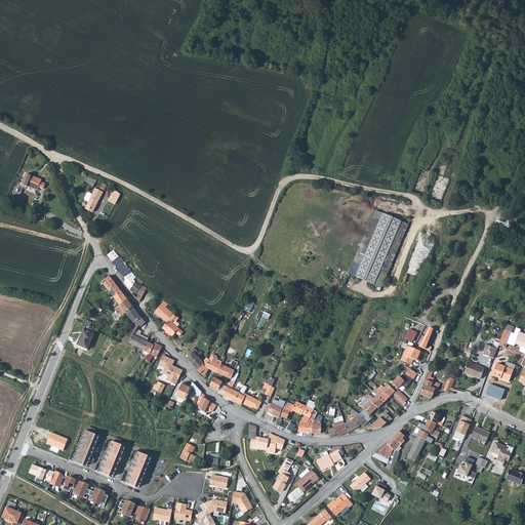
[(28,173),(23,185),(29,187),(30,186),(39,189),(40,187),(44,189),(46,184),(42,182),(43,179),(28,173)]
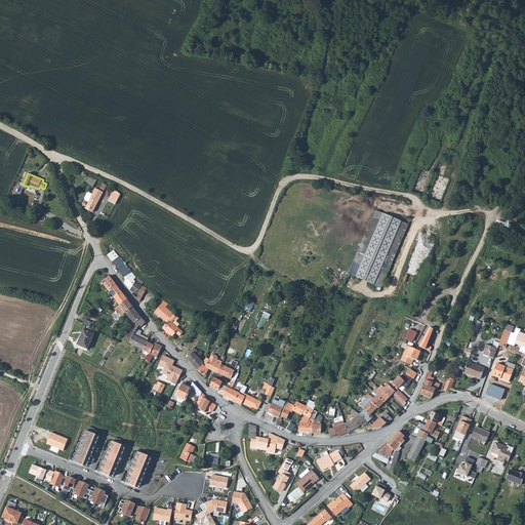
[(89,175),(86,182),(93,186),(97,179),(89,175)]
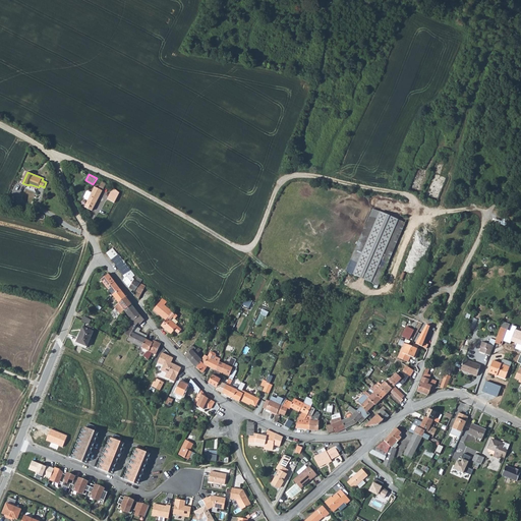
[(90,197),(87,204),(94,207),(103,187),(96,184),(94,190),(90,188),(89,189),(85,194),(87,195),(90,197)]
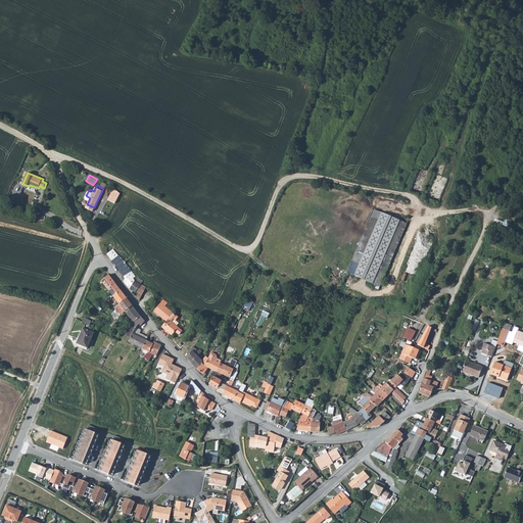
[(117,198),(121,192),(114,187),(108,199),(115,202),(117,198)]
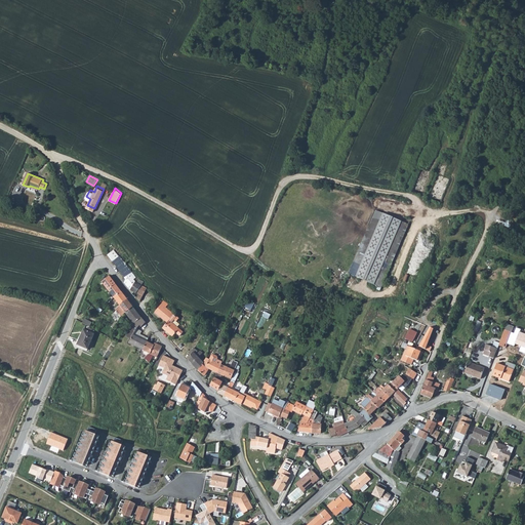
[(347,284),(364,292),(369,280),(382,286),(409,221),(376,208),(350,272),(352,273),(347,284)]
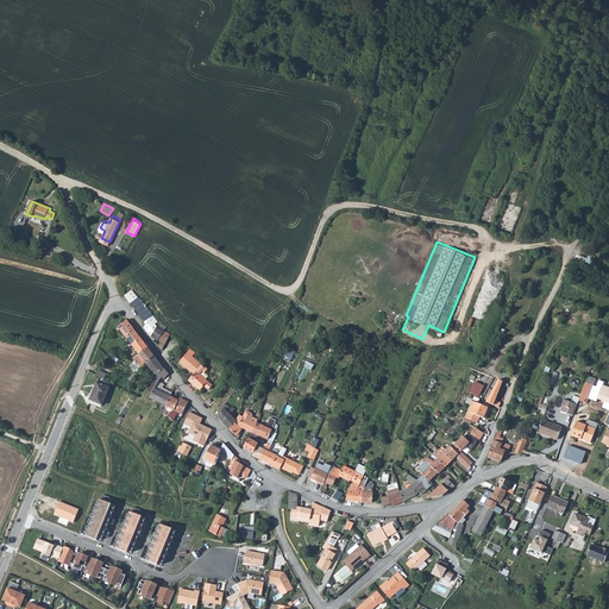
[(131,290),(127,294),(132,301),(139,295),(133,288),(131,290)]
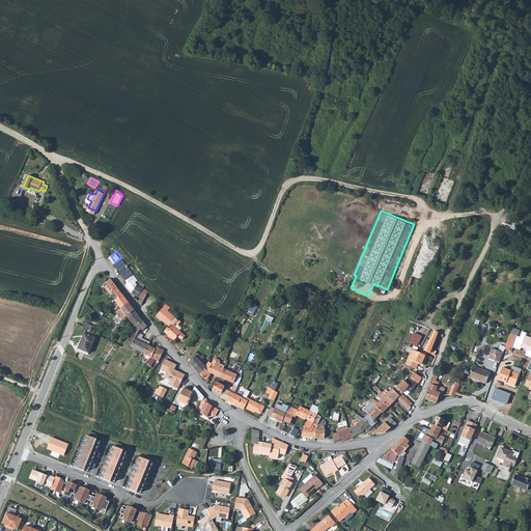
[(121,257),(115,262),(121,270),(129,264),(122,257),(121,257)]
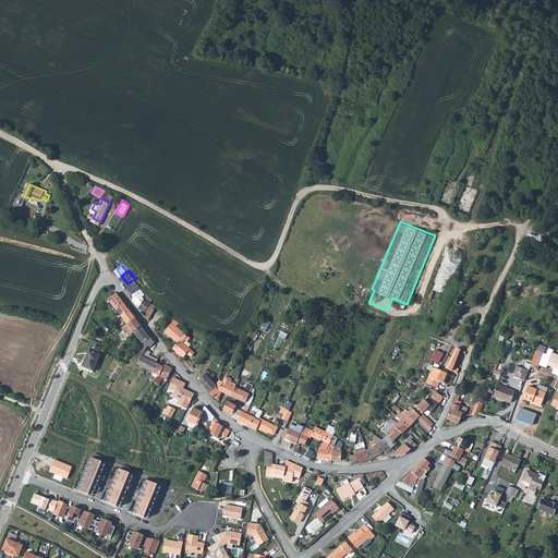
[(135,278),(128,283),(134,292),(142,286),(135,278)]
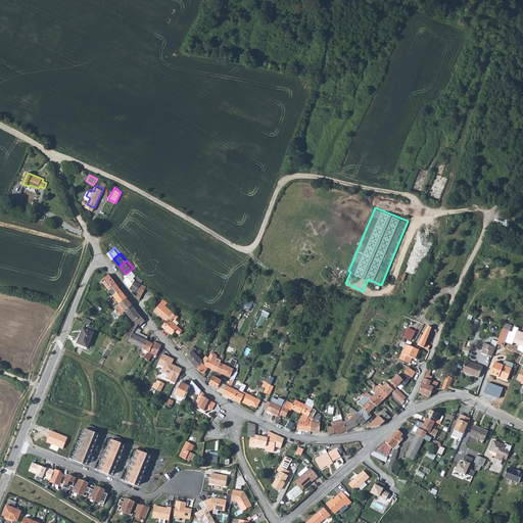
[(133,268),(126,274),(128,277),(125,278),(132,287),(136,279),(134,277),(138,275),(133,268)]
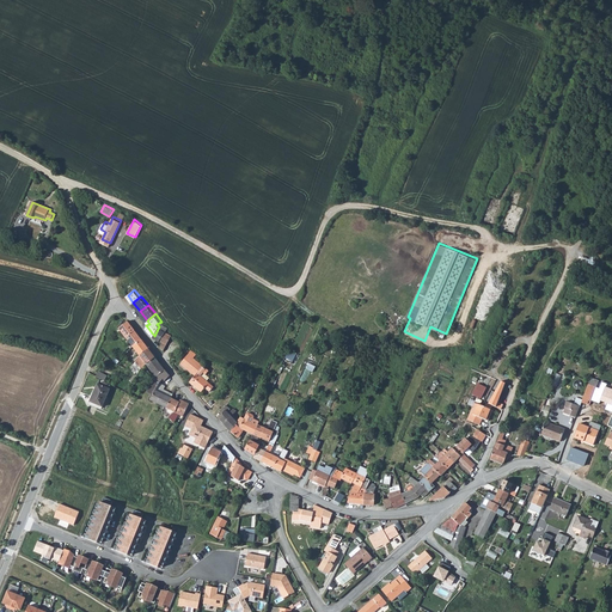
[(129,319),(121,326),(135,344),(142,337),(129,319)]
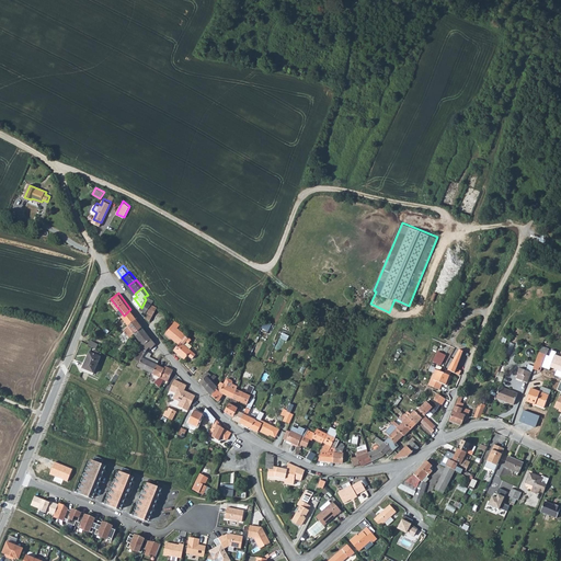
[(146,299),(141,308),(144,310),(147,311),(148,311),(152,302),(155,299),(150,297),(149,300),(146,299)]
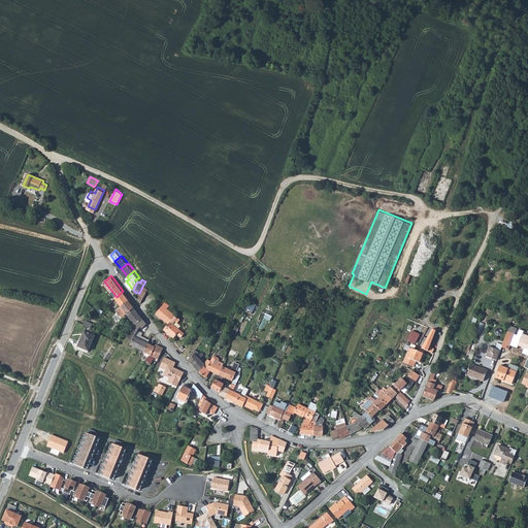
[(143,285),(139,293),(145,296),(150,288),(143,285)]
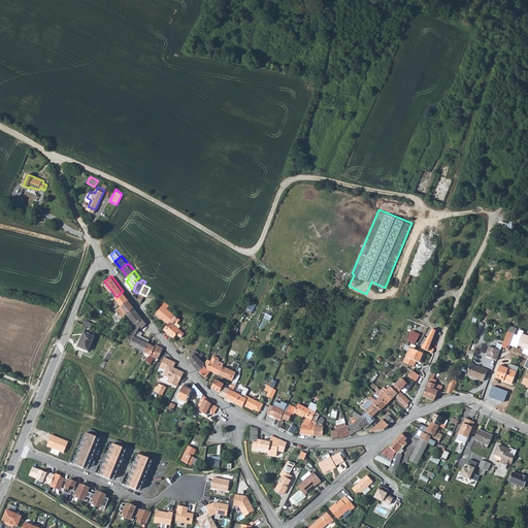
[(123,291),(117,297),(122,304),(129,298),(123,291)]
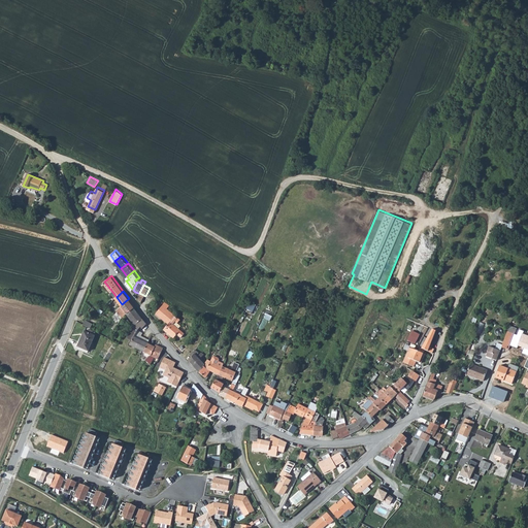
[(122,304),(118,308),(124,316),(128,310),(134,305),(129,298),(122,304)]
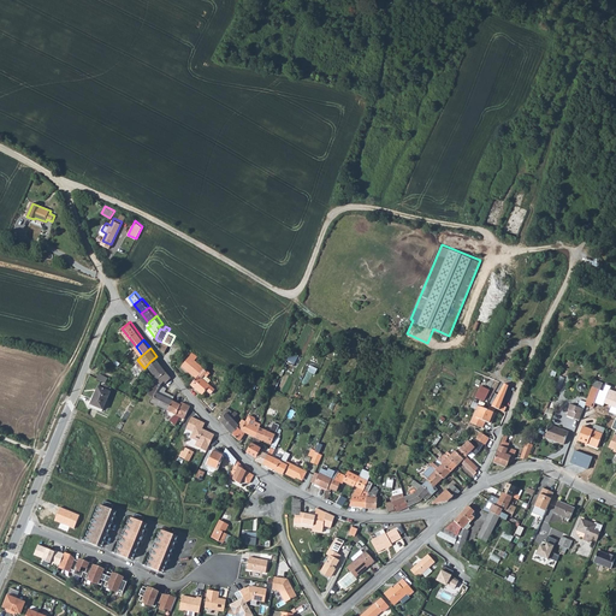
[(193,354),(182,367),(196,378),(203,368),(195,361),(197,357),(193,354)]
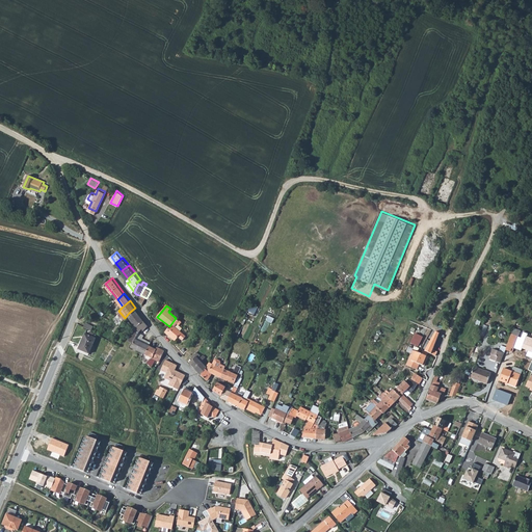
[(135,308),(129,313),(137,324),(134,328),(139,331),(141,327),(143,328),(149,324),(135,308)]
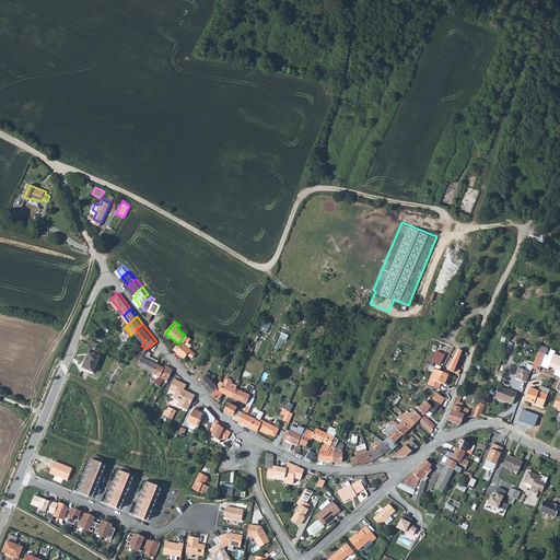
[(178,343),(175,348),(186,357),(190,352),(195,356),(198,352),(191,347),(194,345),(190,341),(194,337),(191,335),(190,336),(187,333),(185,335),(178,343)]
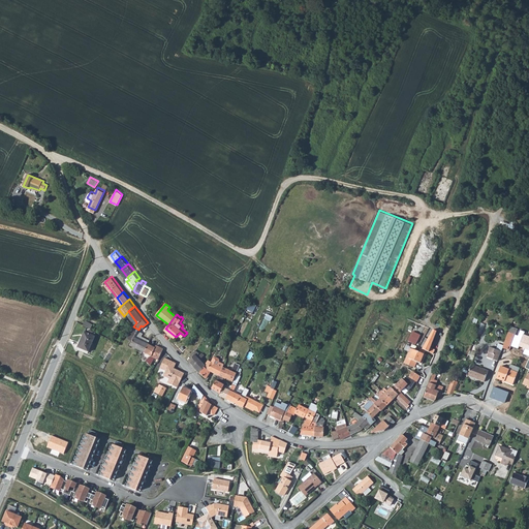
[(133,327),(130,333),(128,337),(133,340),(131,343),(147,350),(150,343),(152,340),(143,336),(145,332),(138,330),(133,327)]
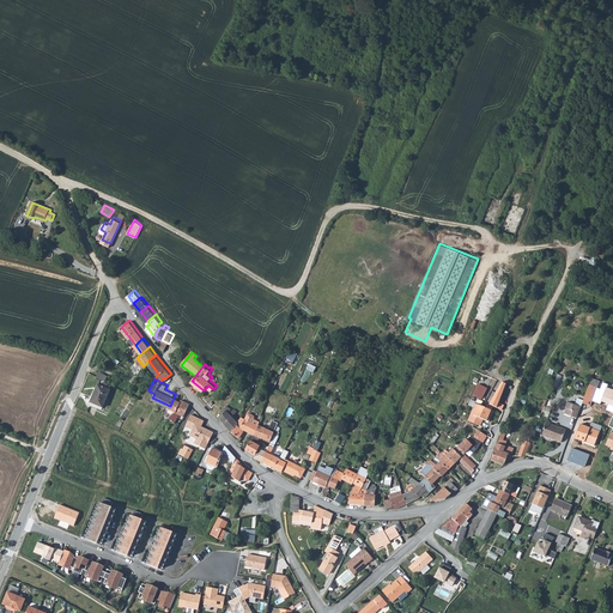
[(110,386),(102,383),(99,382),(95,392),(96,392),(92,400),(103,405),(111,387),(110,386)]
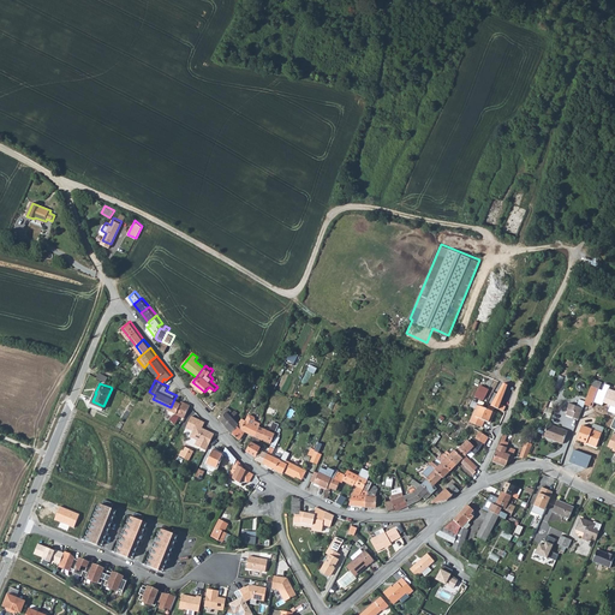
[(596,383),(589,401),(596,405),(604,387),(596,383)]
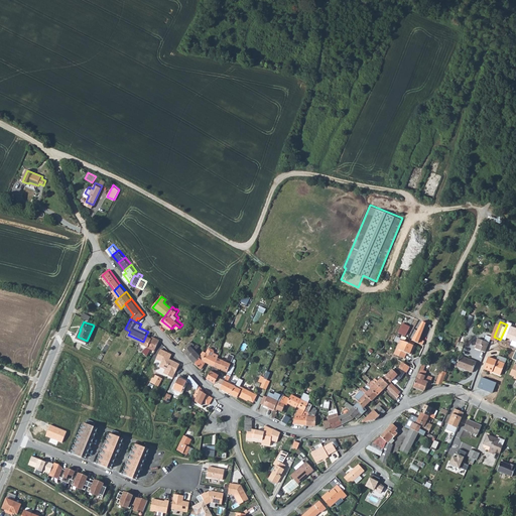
[(143,342),(141,345),(147,348),(149,345),(153,338),(146,335),(143,342)]
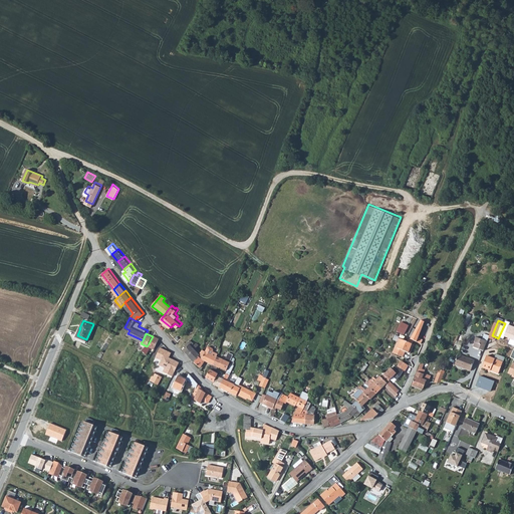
[(412,333),(411,336),(424,343),(426,339),(421,336),(420,337),(412,333)]
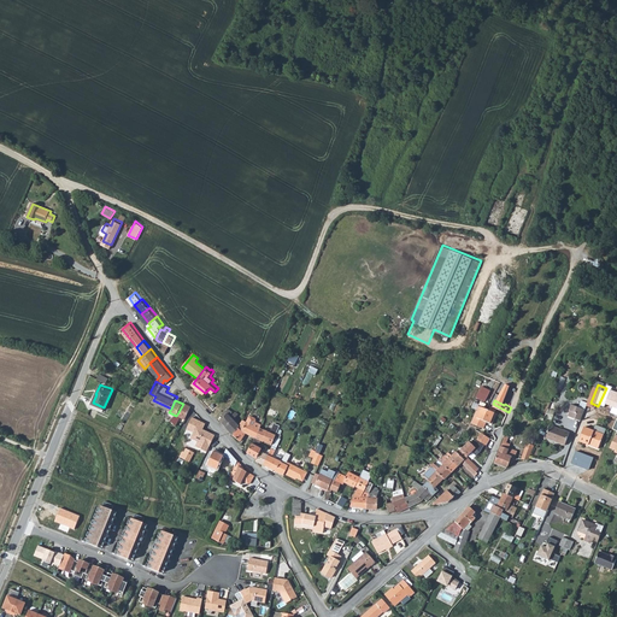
[(183,404),(178,412),(177,416),(181,417),(182,415),(188,417),(188,416),(192,407),(193,405),(184,401),(183,404)]
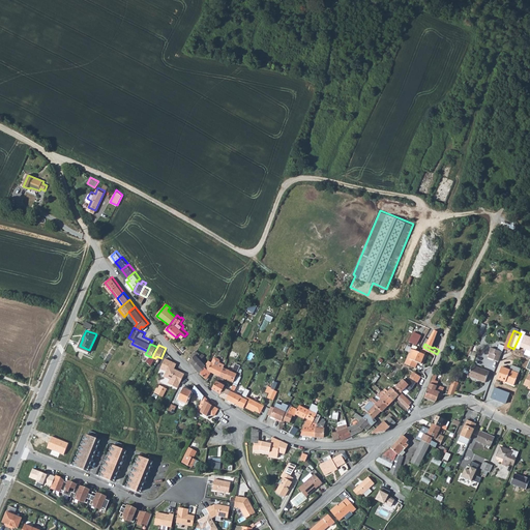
[(497,357),(502,360),(506,350),(495,346),(492,351),(498,353),(497,357)]
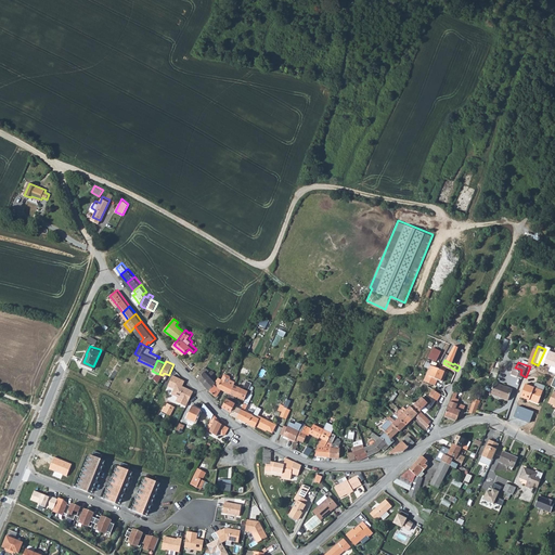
[(201,375),(210,387),(218,378),(215,376),(217,374),(213,369),(208,373),(207,372),(210,369),(207,365),(202,370),(203,372),(201,375)]
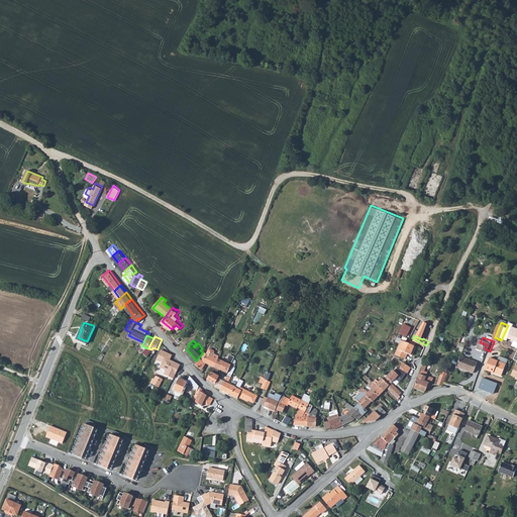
[(401,347),(398,353),(406,357),(409,352),(410,352),(415,355),(417,350),(416,349),(418,345),(407,340),(403,348),(401,347)]
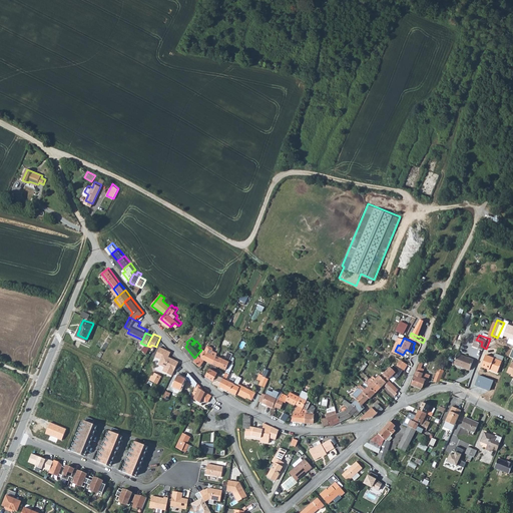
[(201,350),(194,358),(201,364),(204,358),(213,362),(217,353),(218,352),(217,352),(212,350),(213,348),(213,347),(209,345),(208,346),(206,350),(203,348),(201,350)]
